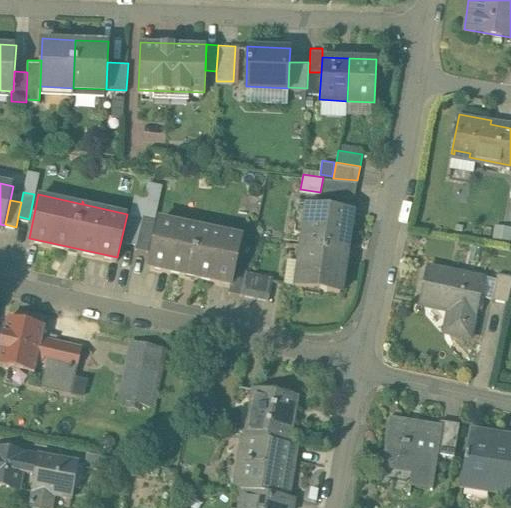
[(352,209),(308,202),(302,244),(346,250),(352,209)]
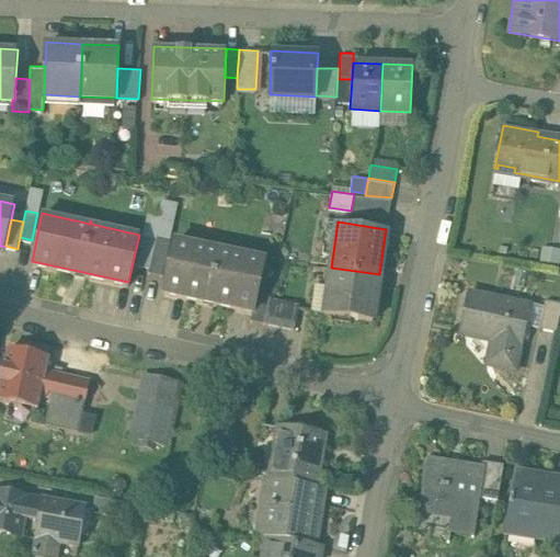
[(157,236),(144,232),(137,263),(149,266),(157,236)]
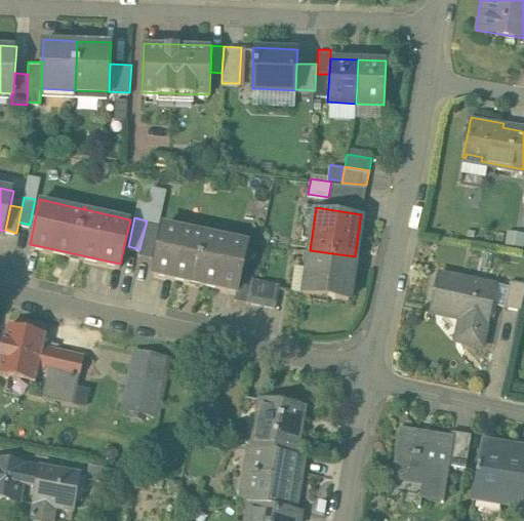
[(159,223),(147,221),(139,249),(139,253),(152,256),(159,223)]
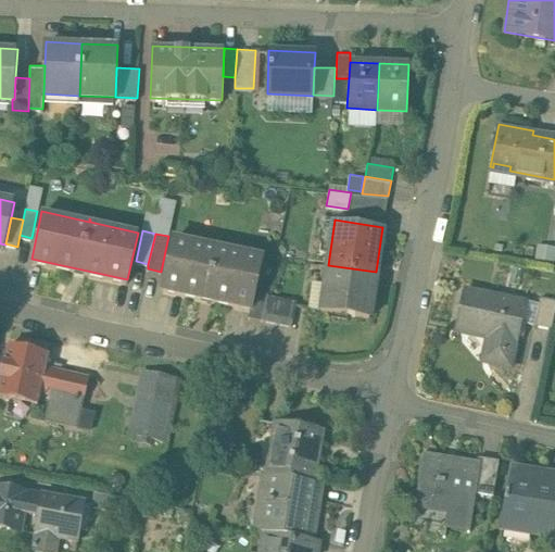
[(218,246),(217,246),(216,247),(173,238),(162,288),(250,308),(251,308),(255,290),(262,256),(218,247),(218,246)]
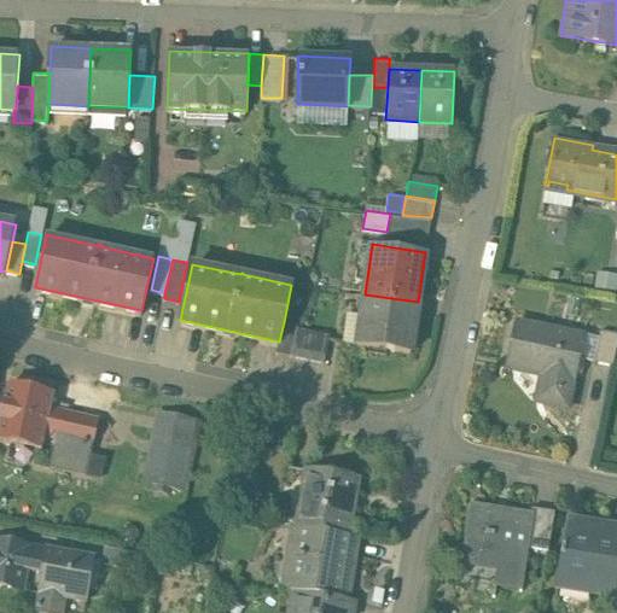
[(418,302),(365,295),(358,343),(409,351),(418,302)]
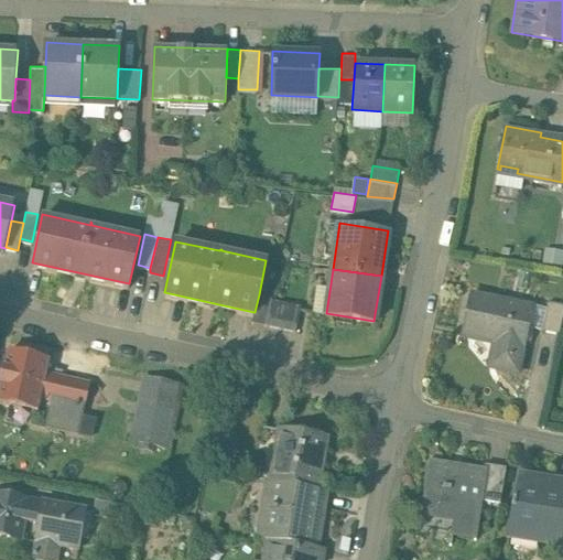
[(534,304),(472,291),(463,330),(483,333),(483,330),(502,335),(496,364),(518,369),(534,304)]
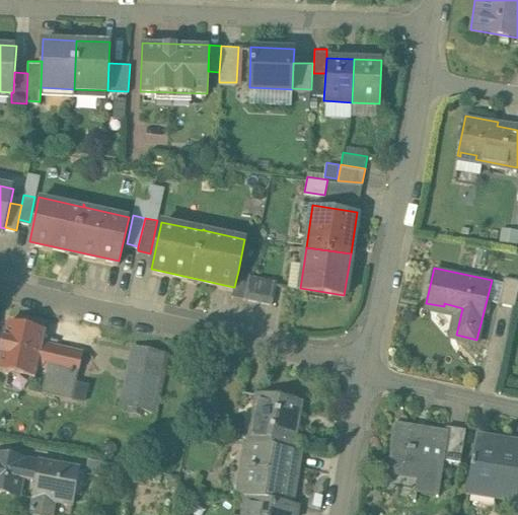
[(249,274),(238,271),(234,287),(233,287),(232,295),(244,297),(249,274)]
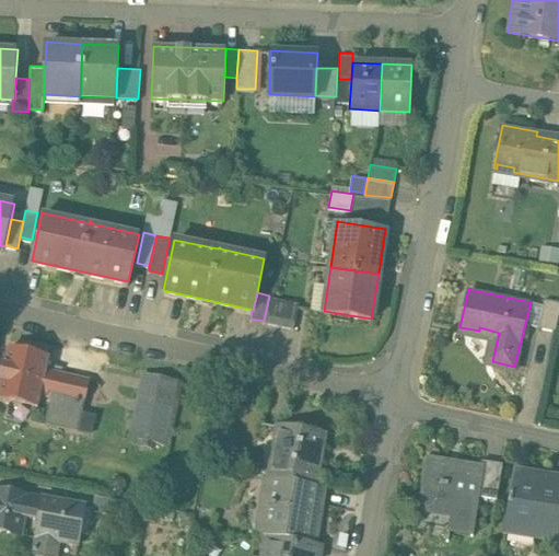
[(299,301),(269,296),(264,321),(293,327),(299,301)]
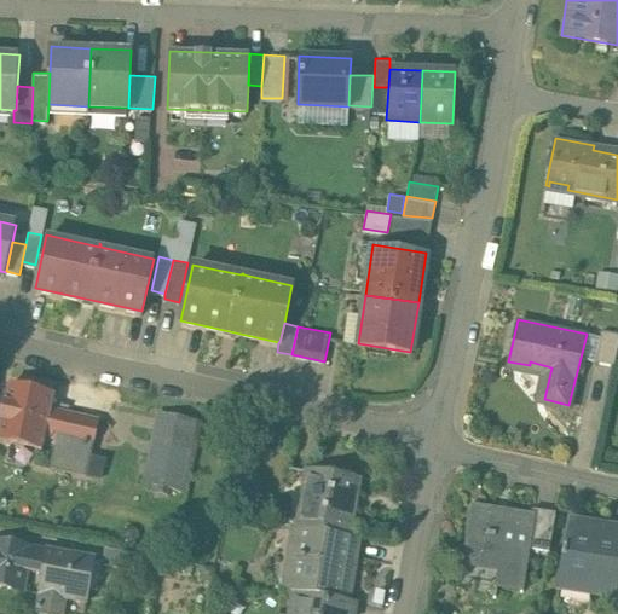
[(617,330),(602,328),(596,359),(614,364),(617,348),(617,330)]
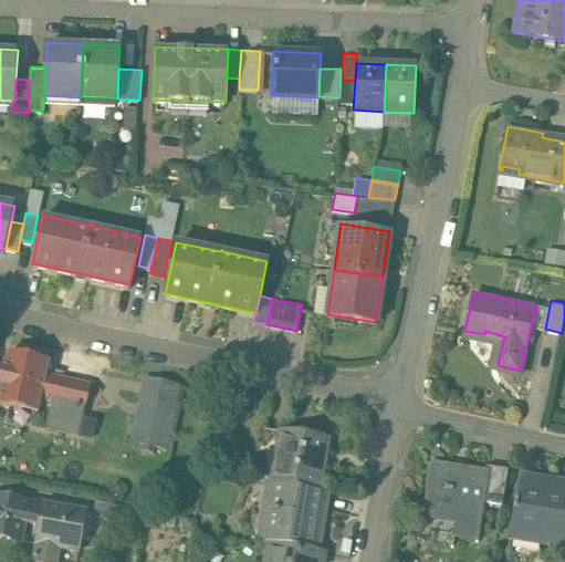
[(50,360),(9,350),(0,389),(0,401),(38,410),(41,397),(48,373),(50,360)]
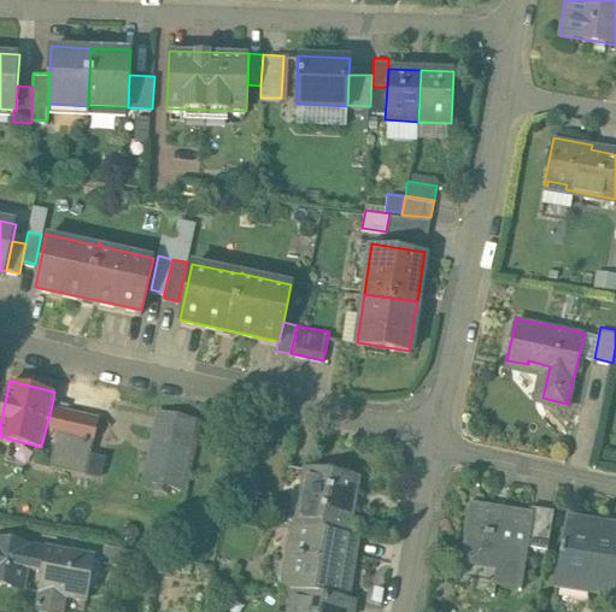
[(99,417),(52,406),(45,433),(58,435),(93,443),(99,417)]
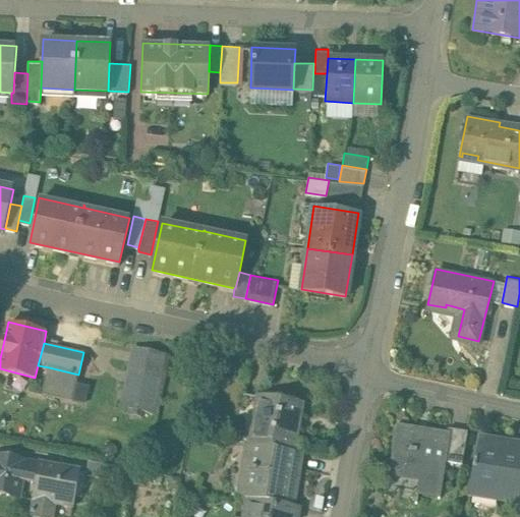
[(166,351),(134,345),(122,405),(154,411),(166,351)]
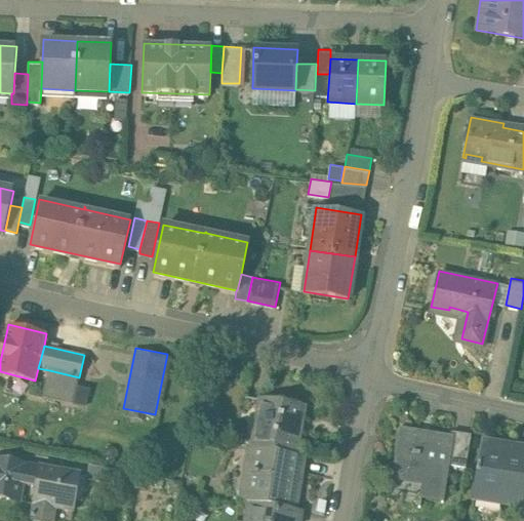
[(79,377),(49,370),(44,391),(74,398),(77,385),(79,377)]
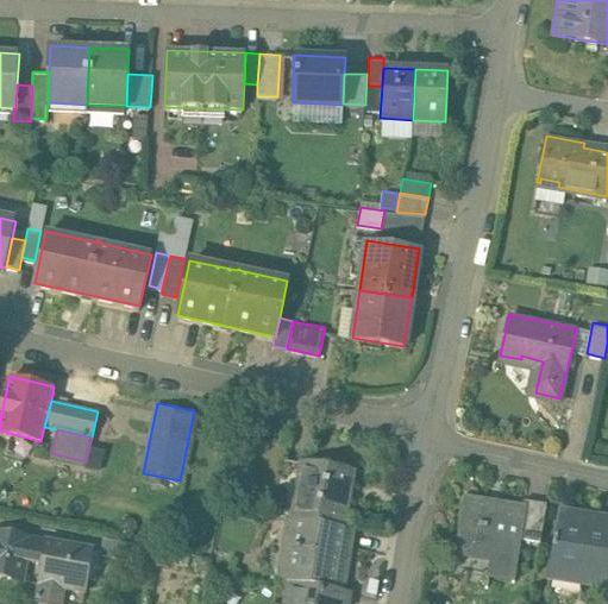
[(104,450),(89,446),(86,461),(100,464),(104,450)]
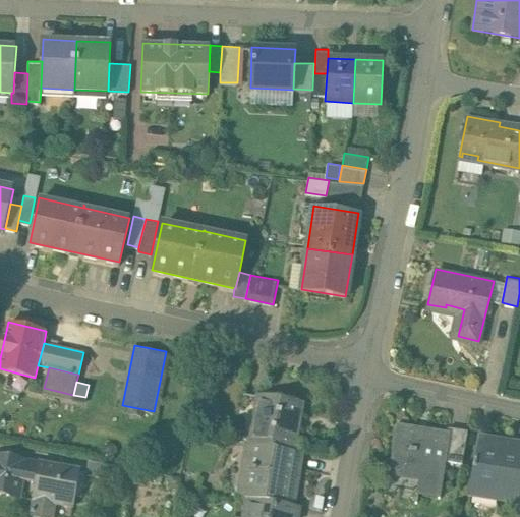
[(300,402),(260,395),(251,443),(292,449),(300,402)]
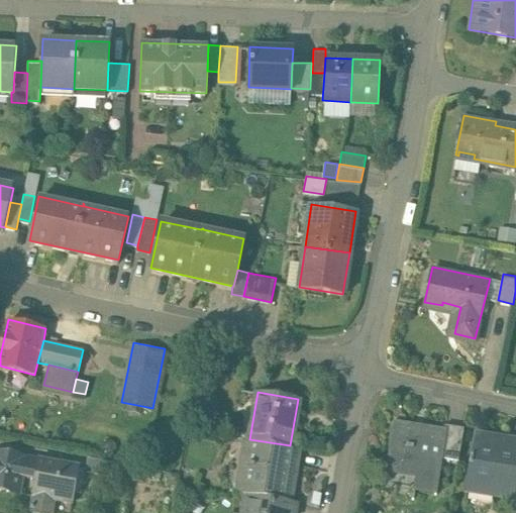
[(442,430),(416,426),(416,422),(395,419),(387,466),(417,470),(414,484),(438,487),(443,456),(448,427),(443,426),(442,430)]
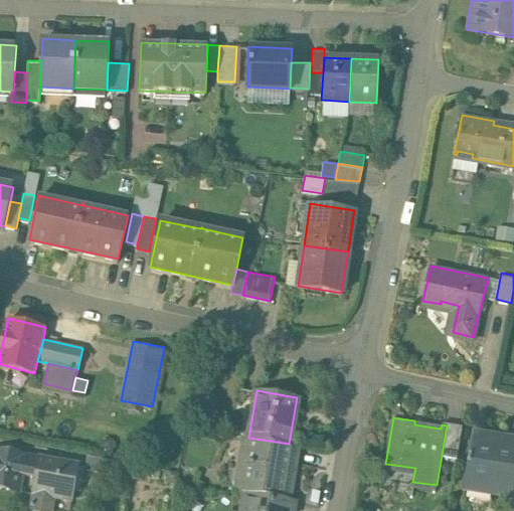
[(462,429),(447,426),(442,455),(457,457),(462,429)]
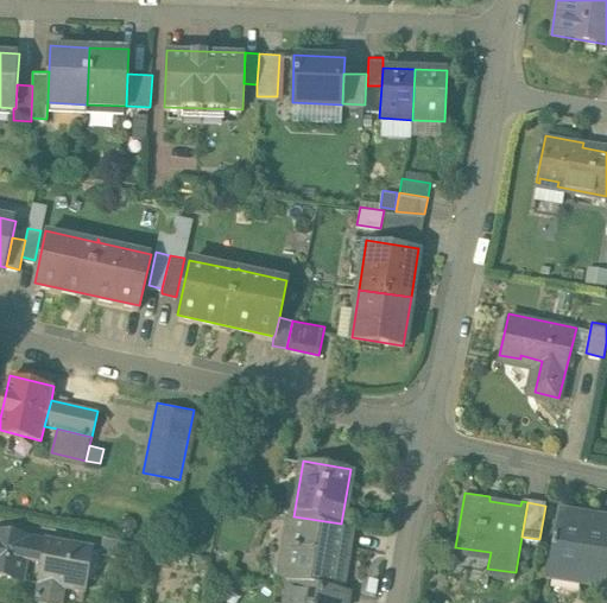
[(606,515),(560,508),(555,534),(554,533),(552,545),(554,545),(549,573),(550,573),(551,566),(598,575),(596,582),(606,583),(606,515)]
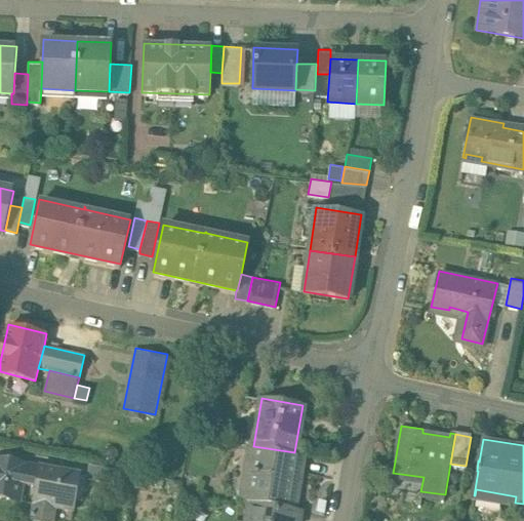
[(253,446),(250,445),(245,472),(252,473),(248,499),(276,504),(295,507),(298,486),(293,485),(296,468),(300,469),(303,454),(294,452),(253,446)]
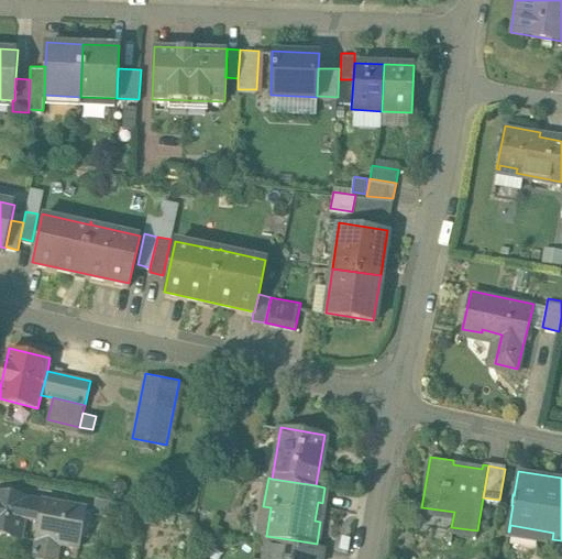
[(42,501),(0,492),(0,530),(20,535),(23,517),(39,519),(42,501)]
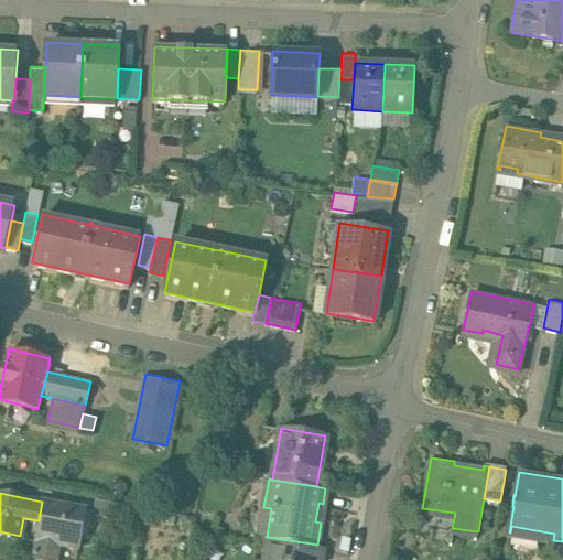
[(127,503),(98,497),(95,510),(125,517),(127,503)]
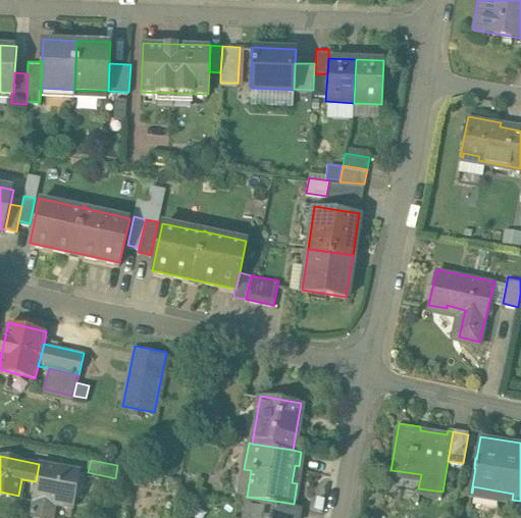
[(80,471),(39,464),(36,481),(34,497),(35,497),(31,514),(51,517),(52,517),(55,501),(73,504),(80,471)]
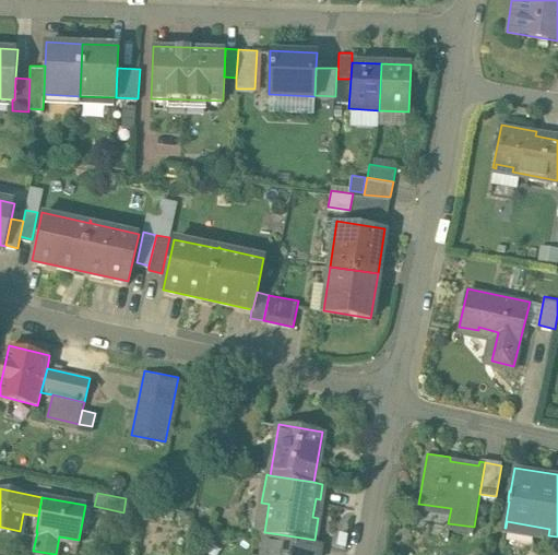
[(294,536),(264,532),(261,554),(308,554),(292,552),(294,536)]
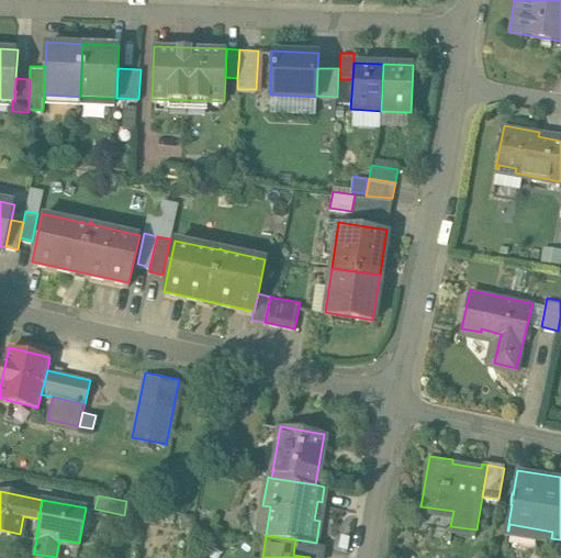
[(316,543),(295,539),(293,555),(310,557),(320,557),(323,544),(316,543)]
